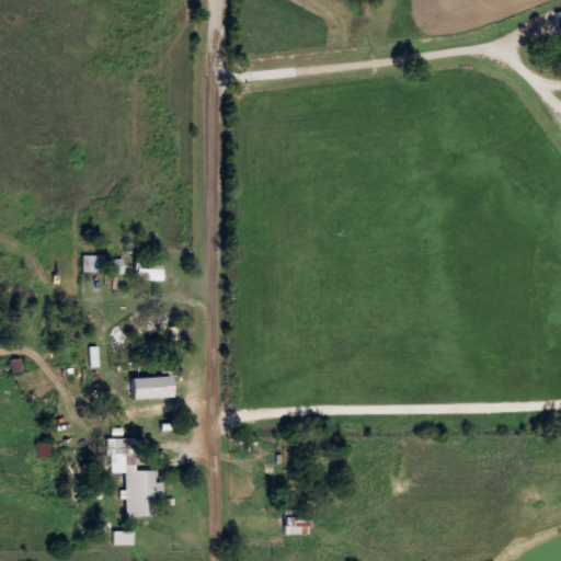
[(84,273),(106,273),(107,256),(86,255),(84,273)]
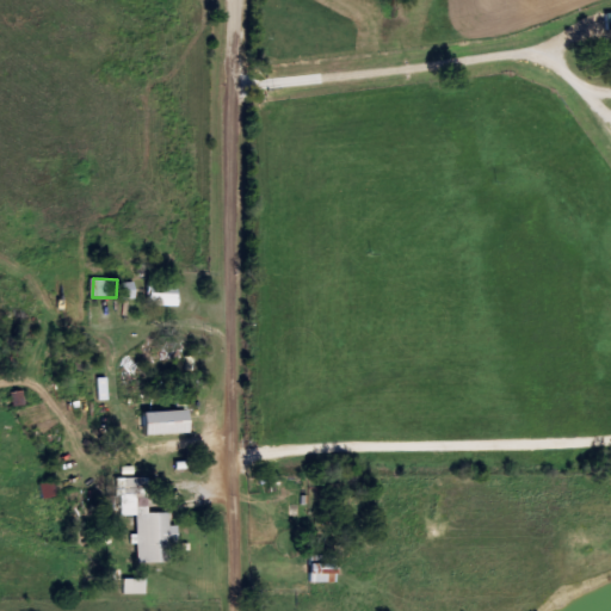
[(136,282),(118,283),(119,300),(137,298),(136,282)]
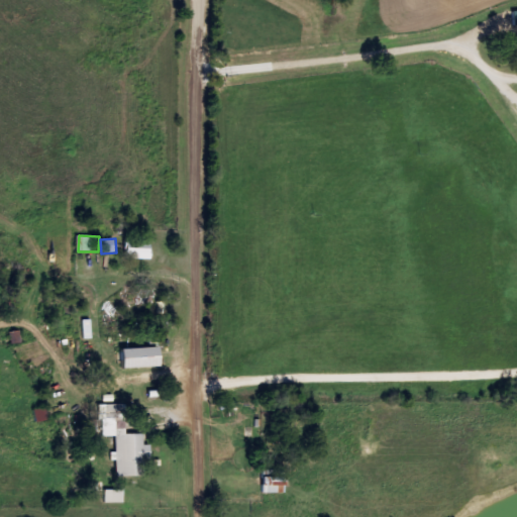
[(153,239),(127,238),(127,259),(152,260),(153,239)]
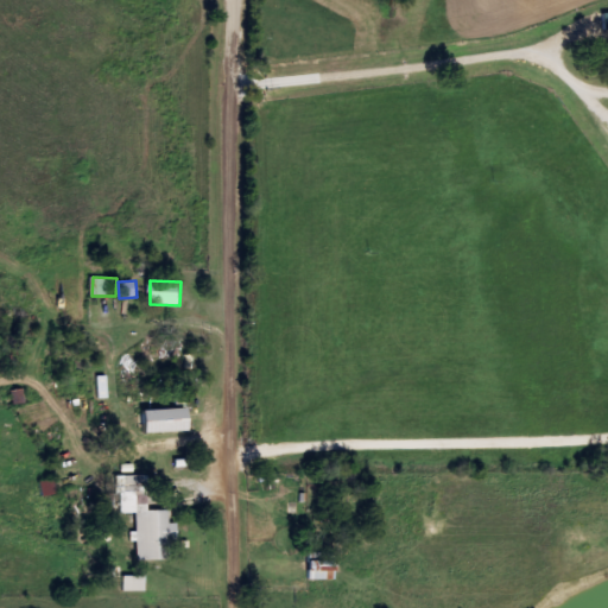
[(147,411),(149,434),(191,432),(190,409),(147,411)]
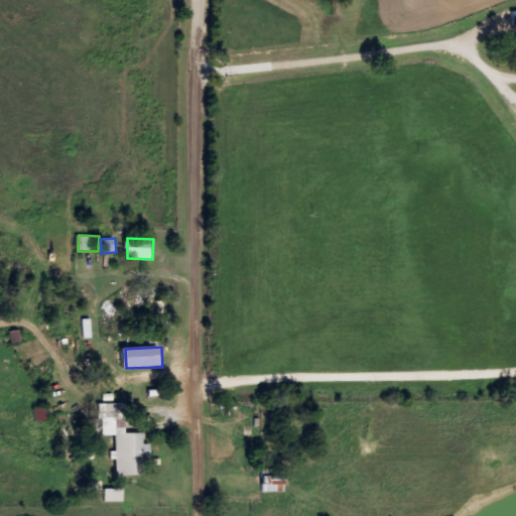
[(146,476),(145,460),(152,460),(152,444),(145,444),(145,433),(128,433),(127,404),(101,404),(101,420),(105,420),(105,435),(118,435),(118,452),(113,452),(113,460),(118,460),(118,476),(146,476)]
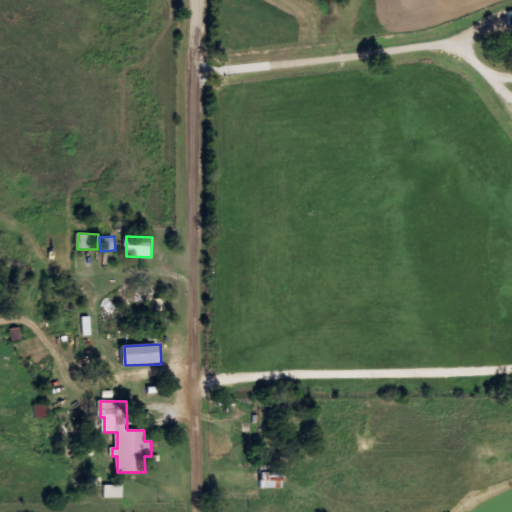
[(284,473),(263,473),(263,488),(284,489),(284,473)]
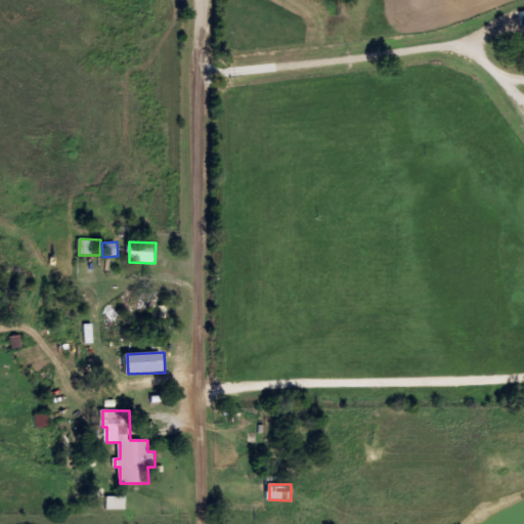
[(127,510),(127,496),(107,496),(107,510),(127,510)]
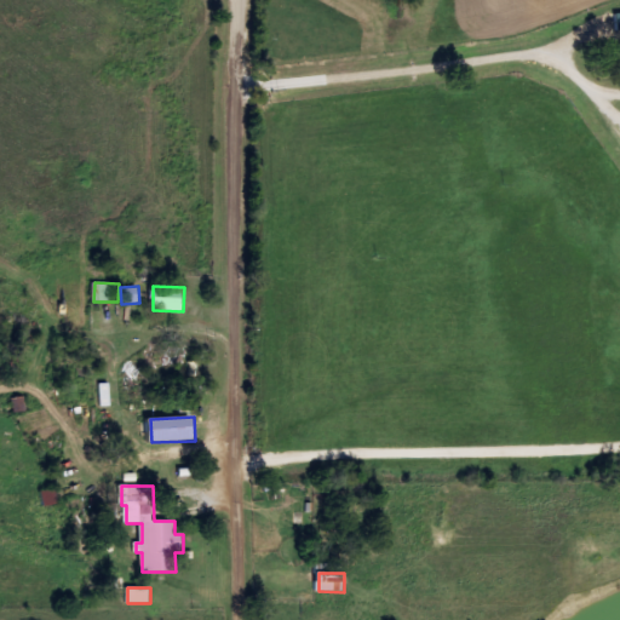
All buildings are outlined.
